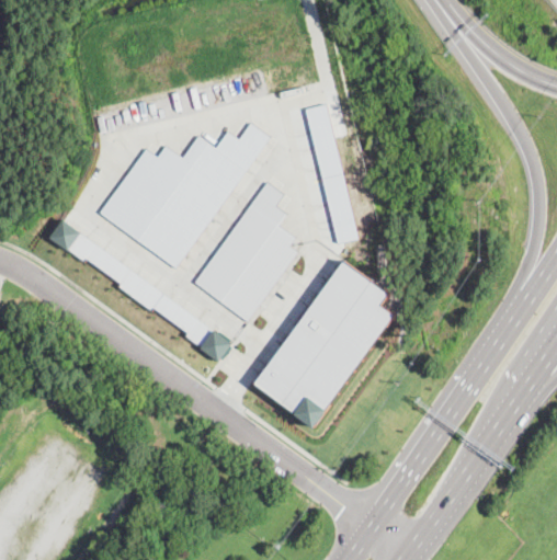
[(355,237),(326,102),(304,106),(309,136),(307,136),(310,148),(297,150),(307,192),(322,189),(333,241),(355,237)]
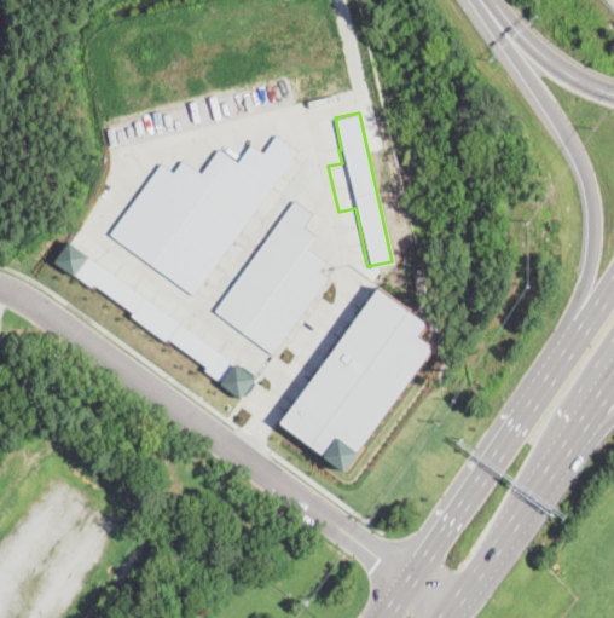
[(106,230),(190,294),(296,149),(274,134),(260,151),(248,143),(235,161),(216,149),(197,172),(178,159),(171,171),(156,161),(106,230)]
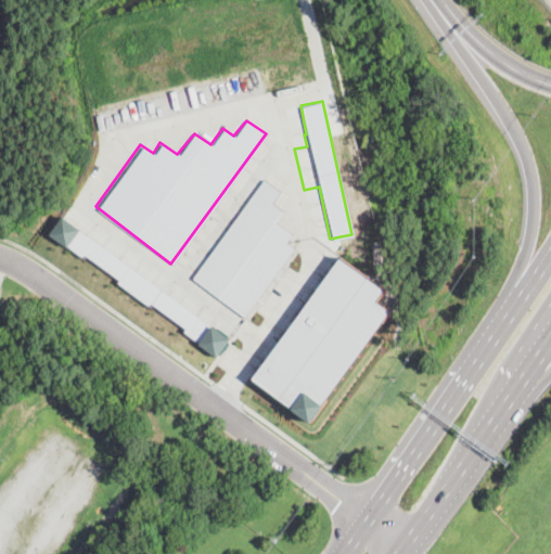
[(261,178),(278,190),(269,202),(281,209),(272,220),(290,233),(284,241),(292,247),(242,316),(189,278),(261,178)]
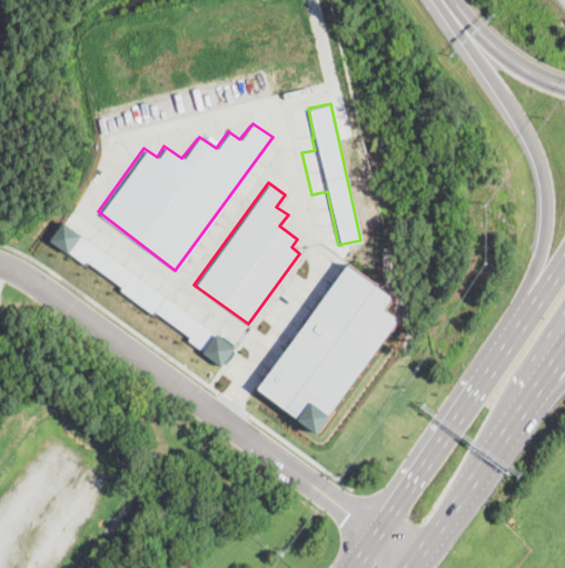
[(233,347),(218,367),(184,338),(186,335),(154,310),(151,314),(116,288),(119,285),(86,260),(82,263),(48,239),(61,221),(233,347)]
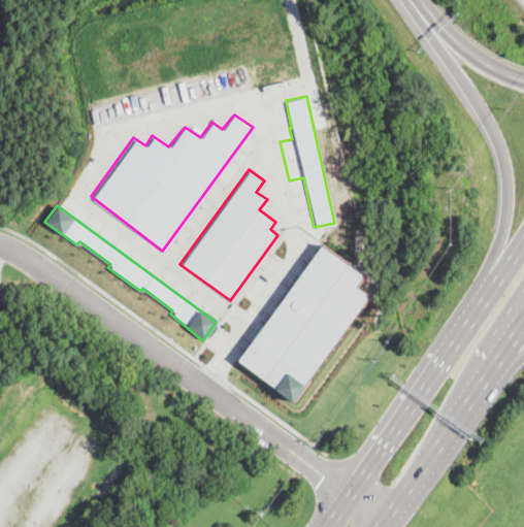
[(323,244),(365,275),(358,287),(371,296),(294,402),(238,361),(323,244)]
